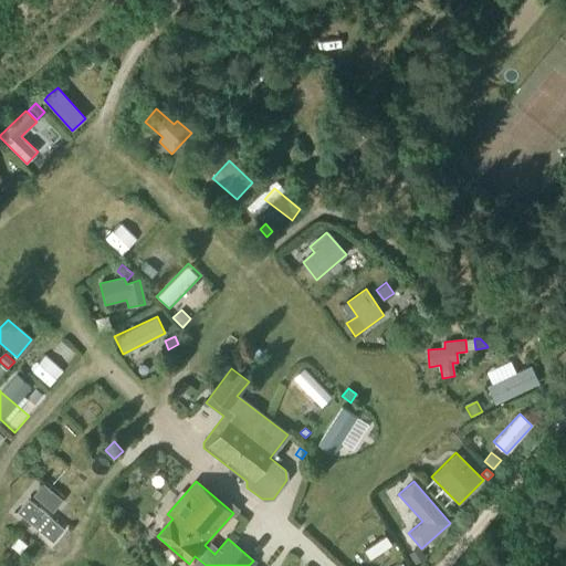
[(32,495),(53,512),(63,500),(43,483),(32,495)]
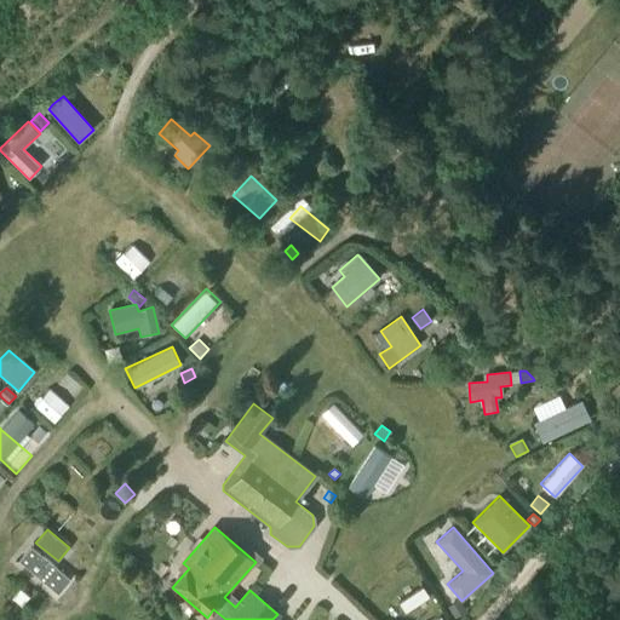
[(18,561),(58,593),(70,579),(30,546),(18,561)]
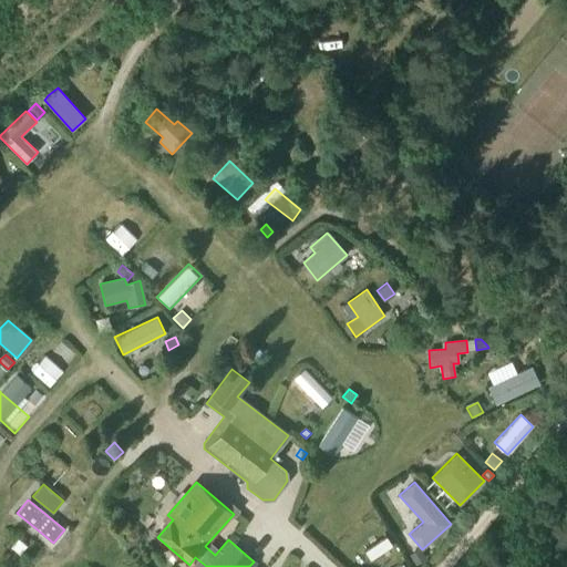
[(124,538),(130,544),(138,542),(140,534),(133,528),(125,531),(124,538)]
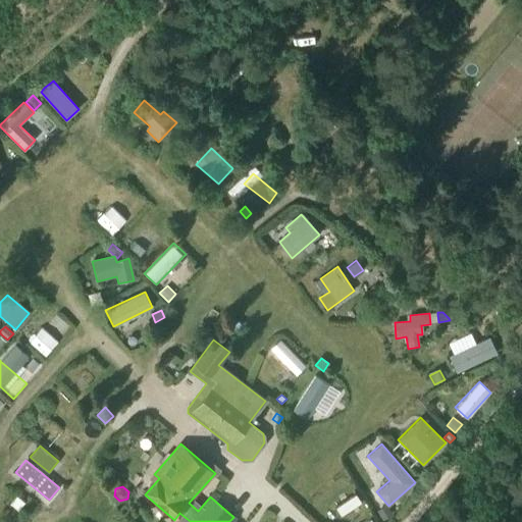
[(18,511),(24,503),(16,497),(10,505),(18,511)]
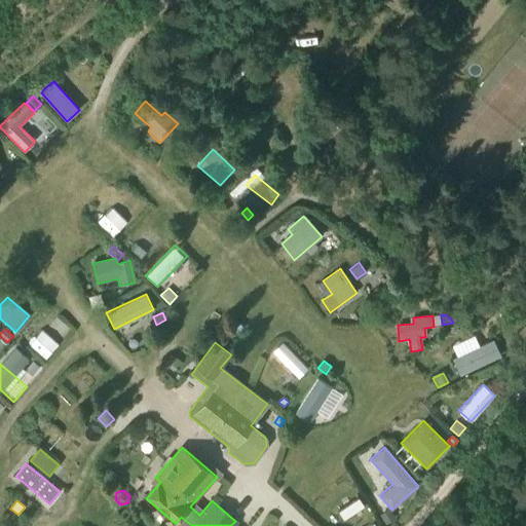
[(389,510),(379,516),(384,524),(395,518),(389,510)]
